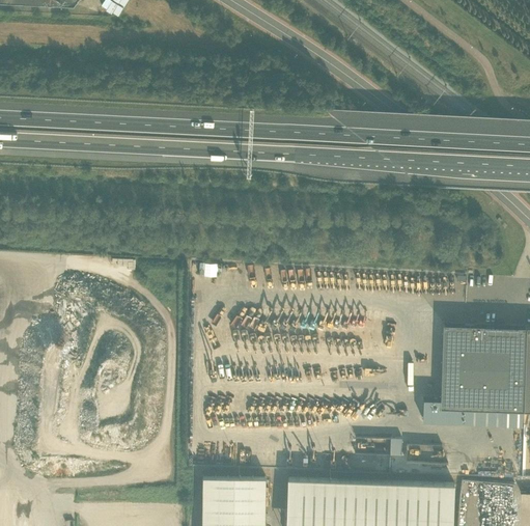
[(80,0),(0,0),(0,4),(74,8),(78,4),(80,0)]
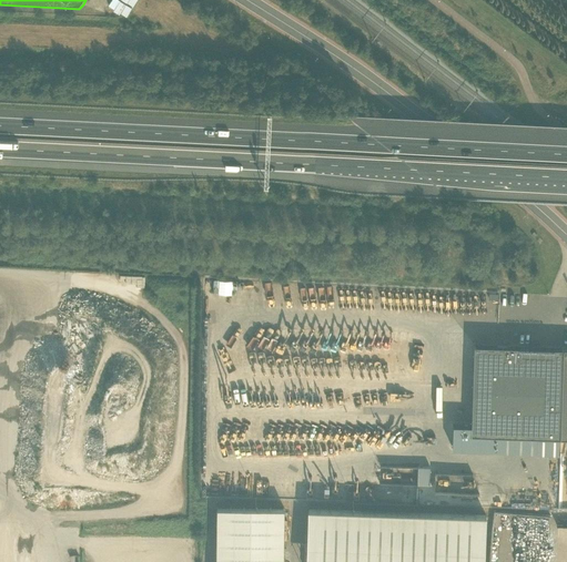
[(122,0),(137,9),(142,0),(122,0)]
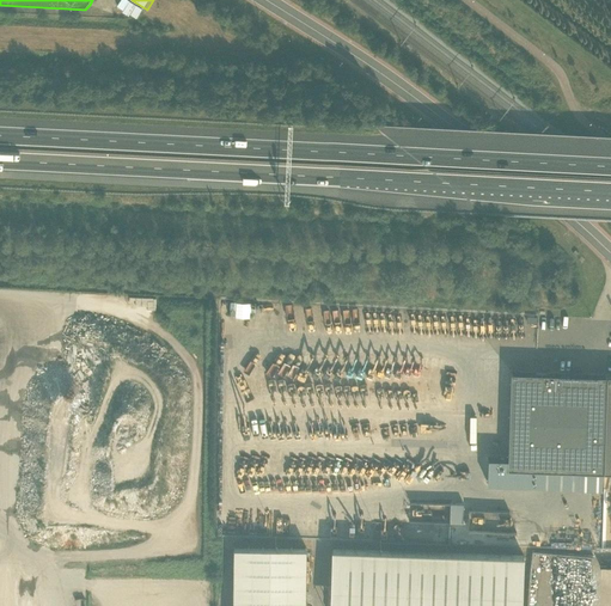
[(231,320),(249,322),(250,307),(231,306),(231,320)]
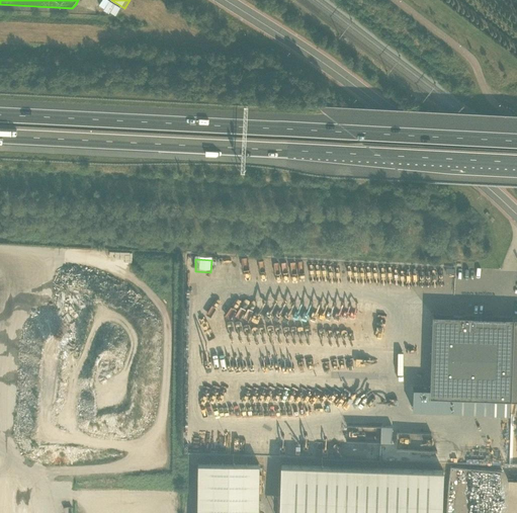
[(339,279),(346,278),(343,266),(337,267),(339,279)]
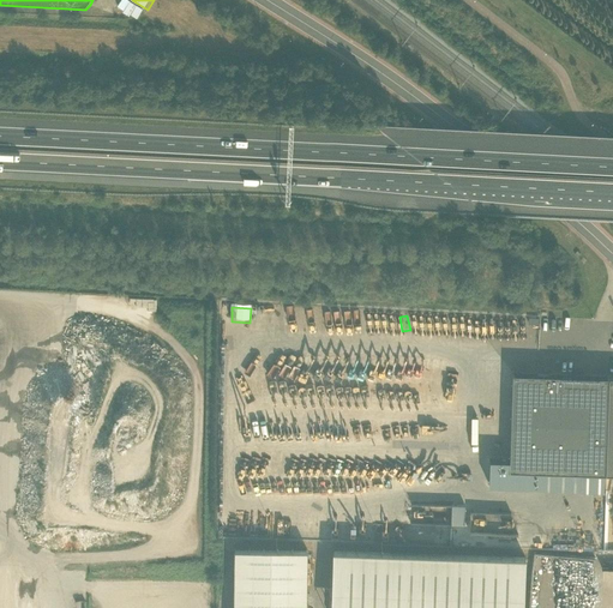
[(497,407),(512,407),(510,476),(607,479),(610,383),(584,381),(584,379),(582,377),(577,377),(576,379),(575,381),(538,379),(523,379),(524,359),(499,359),(497,407)]
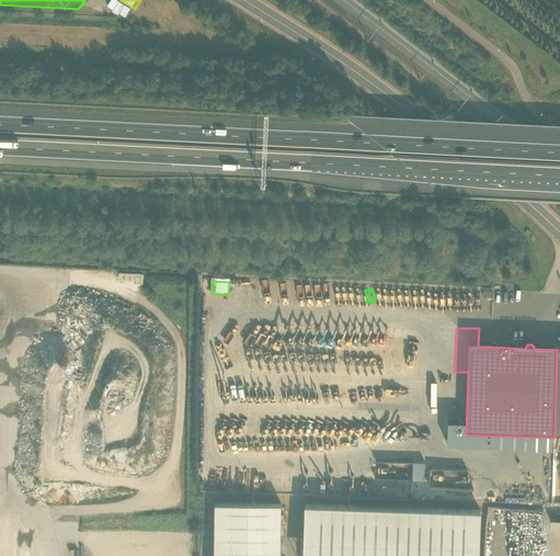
[(478,555),(479,524),(480,513),(304,507),(303,517),(300,555),(478,555)]
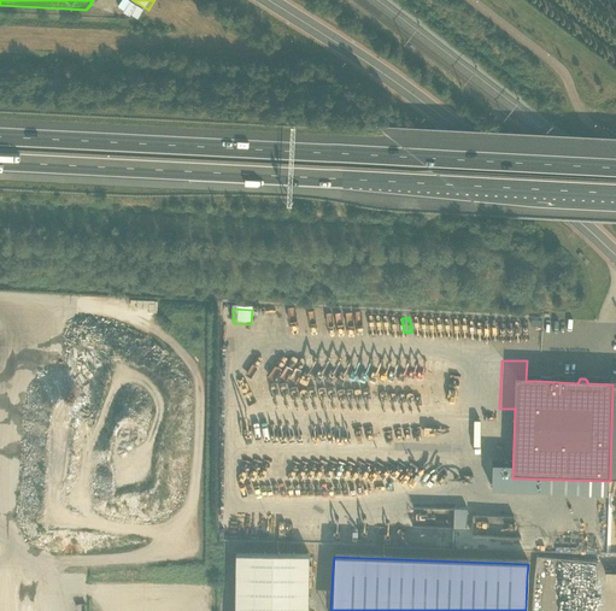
[(308,610),(309,558),(236,558),(235,610),(308,610)]
